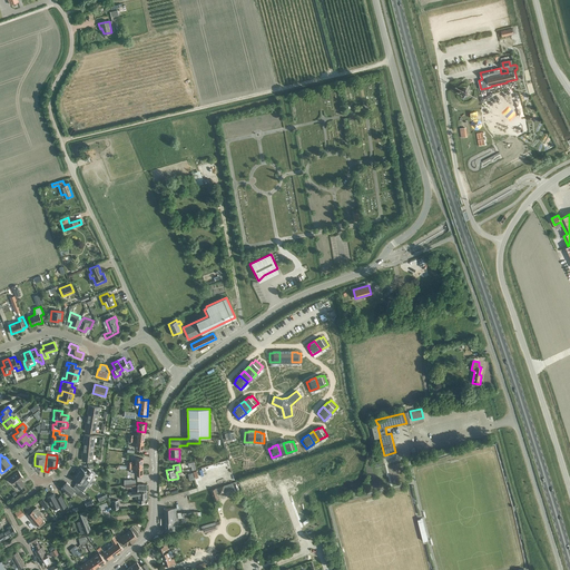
[(77,473),(87,480),(89,481),(95,472),(88,469),(86,471),(80,468),(77,473)]
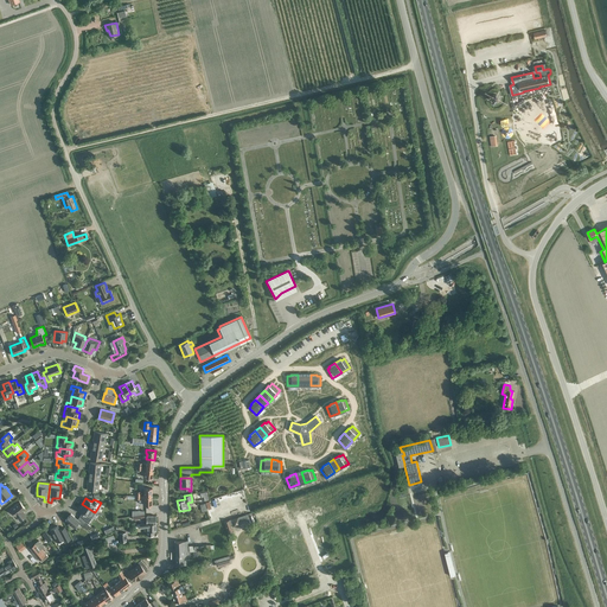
[(17,516),(20,521),(26,515),(23,511),(25,509),(19,502),(10,509),(16,516),(17,516)]
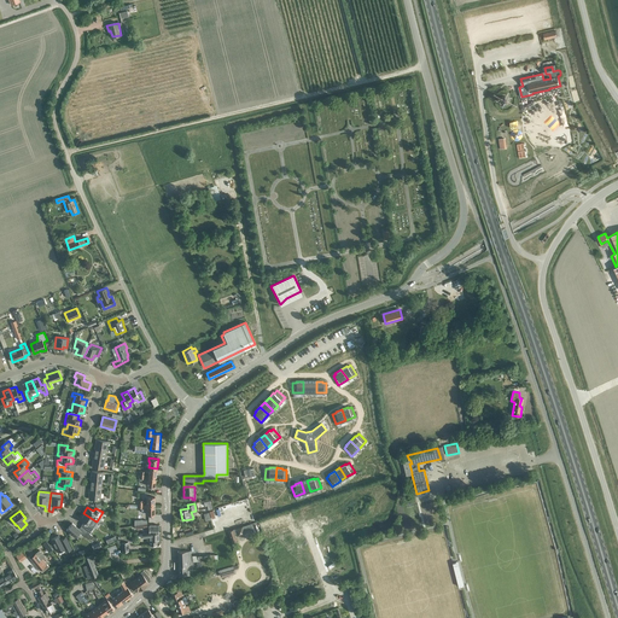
[(94,520),(83,513),(80,519),(86,523),(83,526),(91,531),(94,525),(92,523),(94,520)]
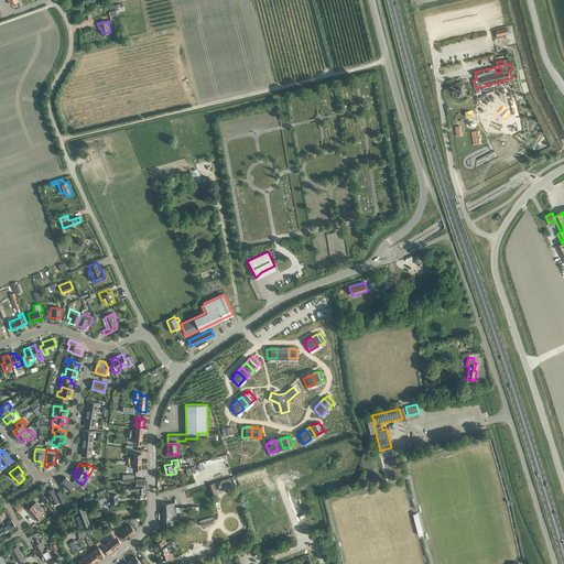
[(84,488),(79,485),(74,480),(72,483),(66,477),(61,484),(68,490),(73,485),(80,491),(84,488)]
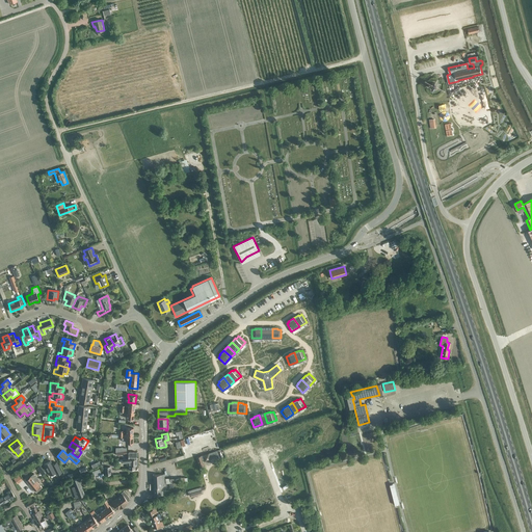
[(123,453),(123,454),(129,453),(128,458),(122,459),(129,458),(136,458),(137,452),(129,452),(128,451),(127,451),(123,452),(122,451),(120,452),(120,454),(123,453)]
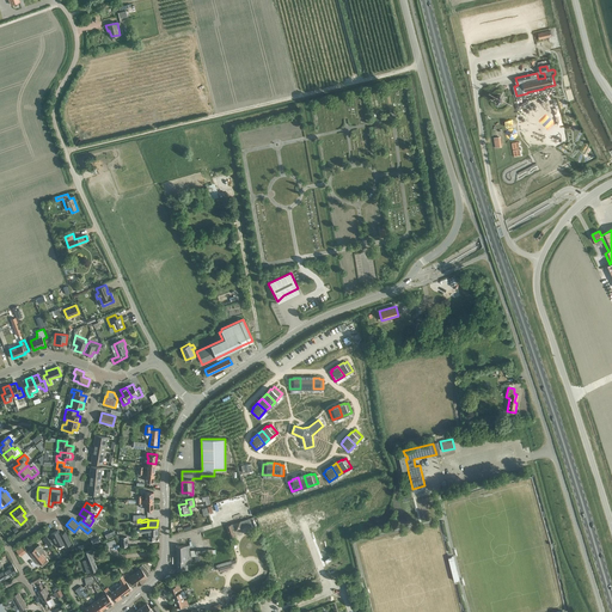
[(239,521),(226,526),(230,538),(234,537),(232,530),(234,528),(236,530),(242,528),(242,527),(239,521)]
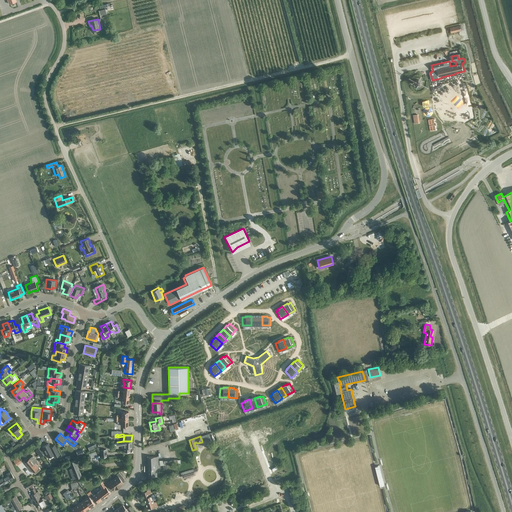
[(122,448),(123,448),(123,451),(130,451),(130,448),(131,448),(131,441),(124,441),(117,442),(118,445),(122,445),(122,448)]
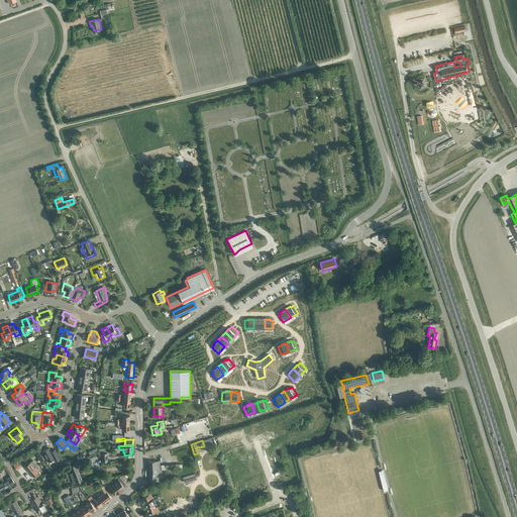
[(42,450),(48,461),(54,458),(56,461),(60,458),(55,449),(50,451),(48,447),(42,450)]
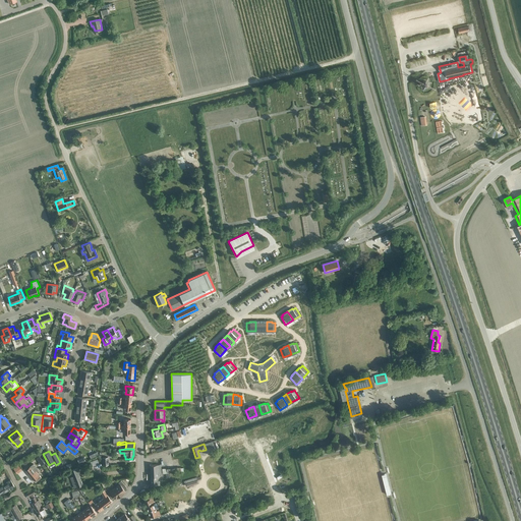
[(33,464),(25,470),(27,473),(34,480),(36,482),(41,477),(36,471),(38,469),(33,464)]
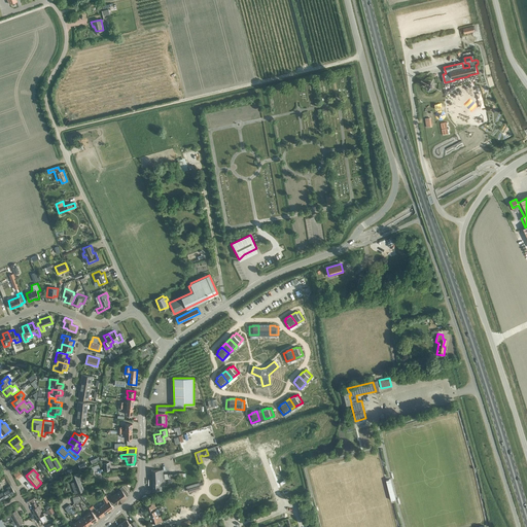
[(159,482),(163,481),(162,469),(151,470),(152,491),(159,491),(159,482)]
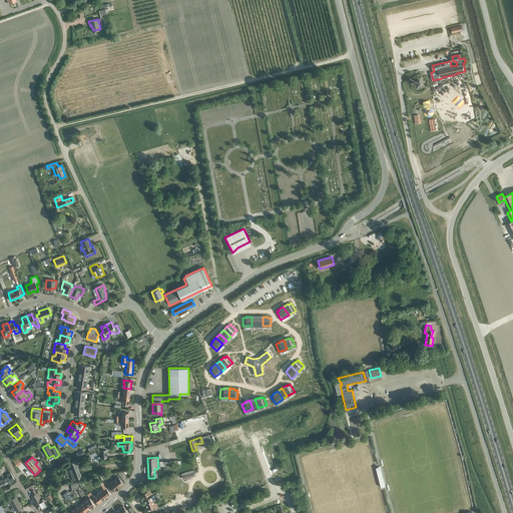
[(73,480),(81,476),(75,461),(69,463),(72,469),(69,470),(73,480)]
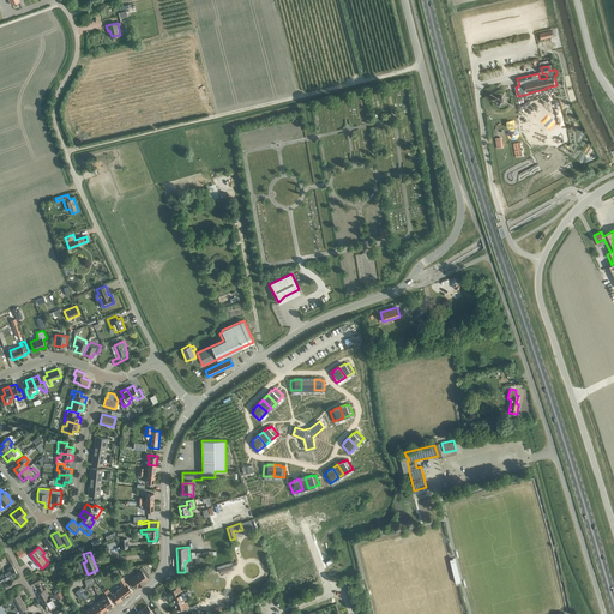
[(450,559),(456,583),(461,582),(455,558),(450,559)]
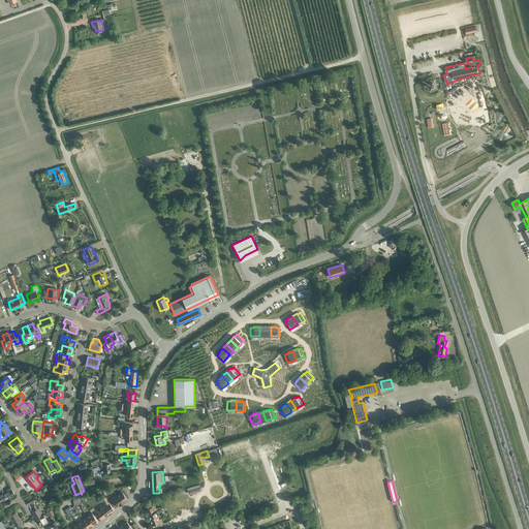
[(204,484),(188,488),(189,493),(201,490),(200,487),(204,486),(204,484)]
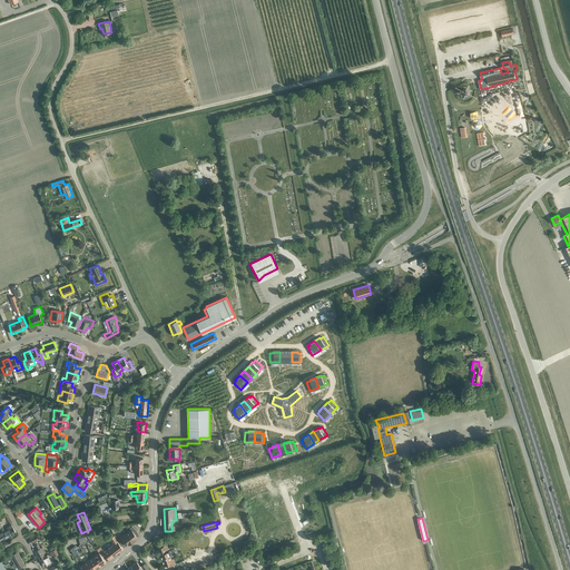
[(0,541),(1,541),(16,532),(11,524),(7,528),(0,532),(0,541)]
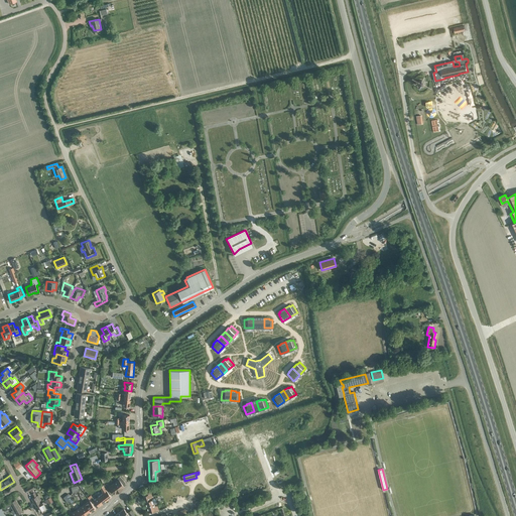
[(118,480),(114,483),(119,490),(123,488),(124,486),(126,484),(120,476),(117,478),(118,480)]
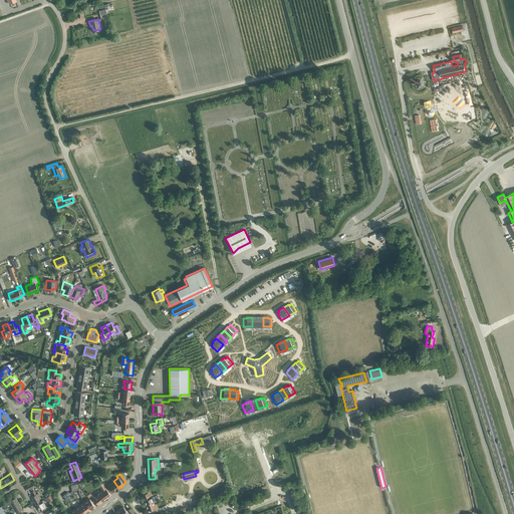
[(118,488),(113,481),(108,485),(106,487),(111,493),(113,492),(115,491),(118,488)]
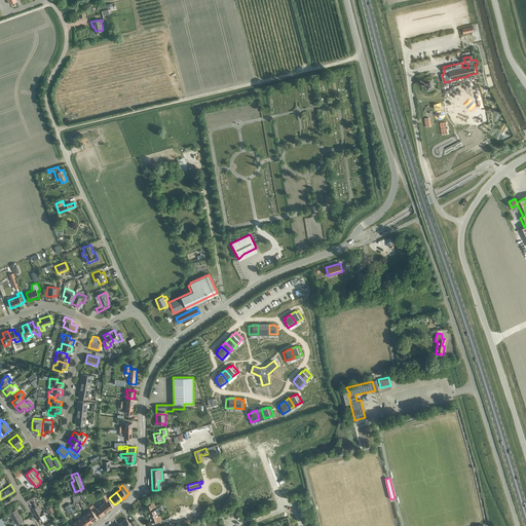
[(96,510),(101,516),(113,506),(108,499),(105,494),(102,496),(105,502),(96,510)]
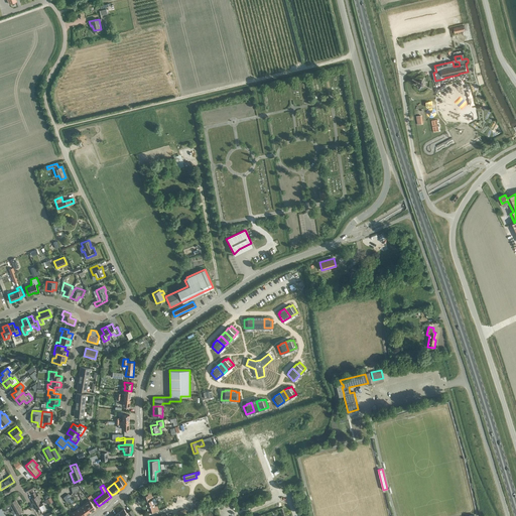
[(38,495),(36,496),(33,490),(30,492),(33,497),(31,499),(35,505),(40,503),(39,501),(41,500),(38,495)]
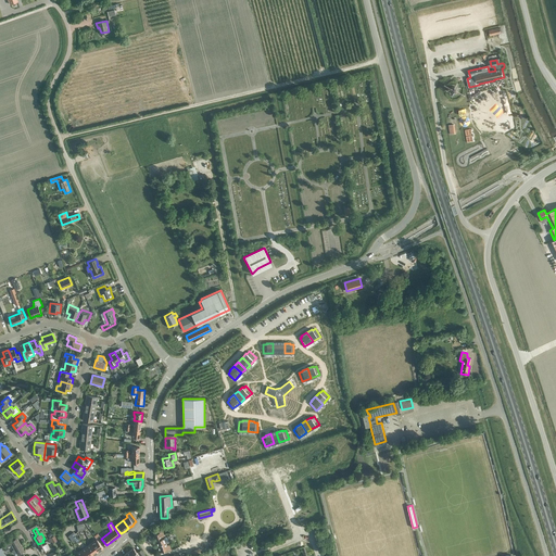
[(159,529),(153,531),(159,548),(158,548),(158,552),(160,551),(160,552),(167,548),(166,545),(165,542),(167,541),(167,540),(166,538),(165,536),(164,538),(164,534),(163,534),(162,532),(160,532),(159,529)]
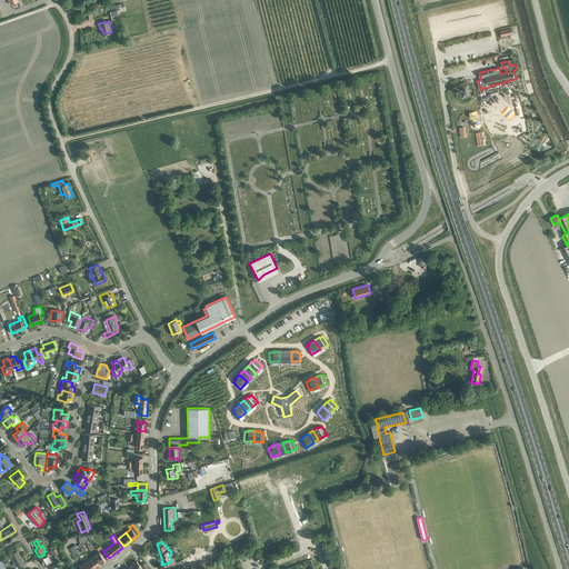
[(18,568),(25,563),(18,551),(5,558),(6,560),(12,557),(15,562),(12,563),(15,566),(17,565),(18,568)]
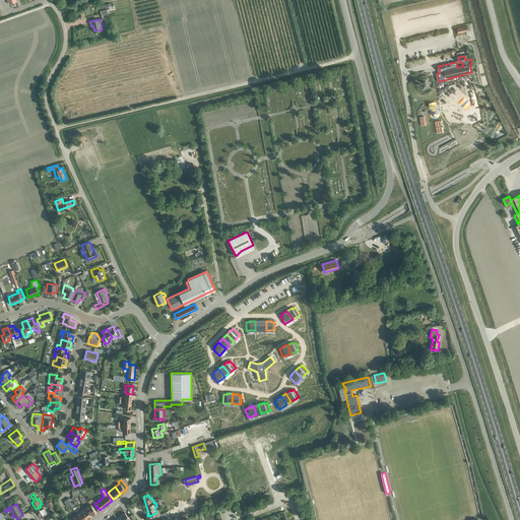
[(90,504),(85,508),(91,516),(96,513),(90,504)]
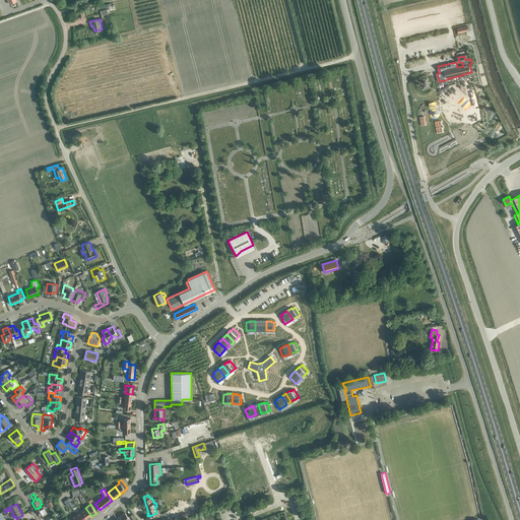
[(47,513),(43,506),(37,510),(40,517),(47,513)]
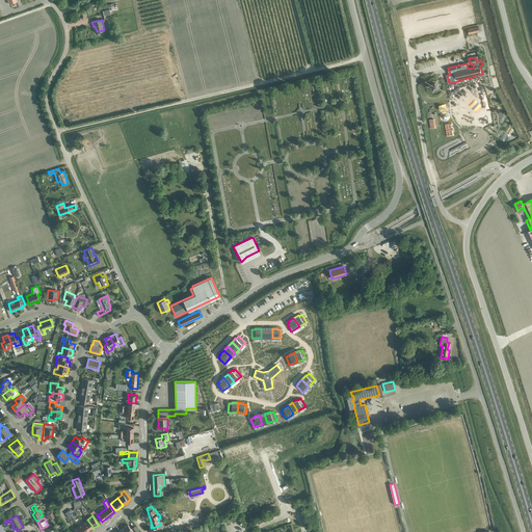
[(83,523),(89,531),(94,528),(87,520),(83,523)]
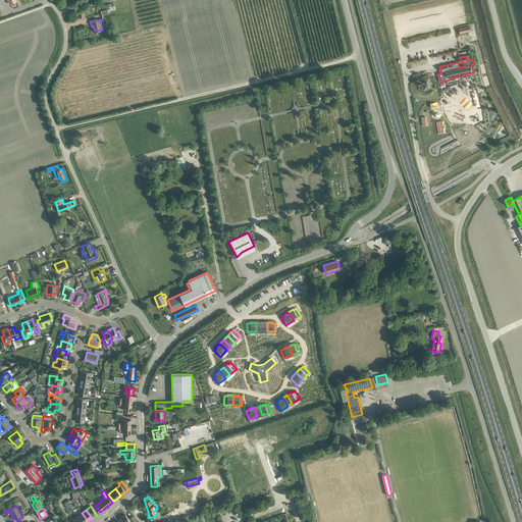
[(82,513),(76,516),(81,521),(86,521),(88,521),(82,513)]
